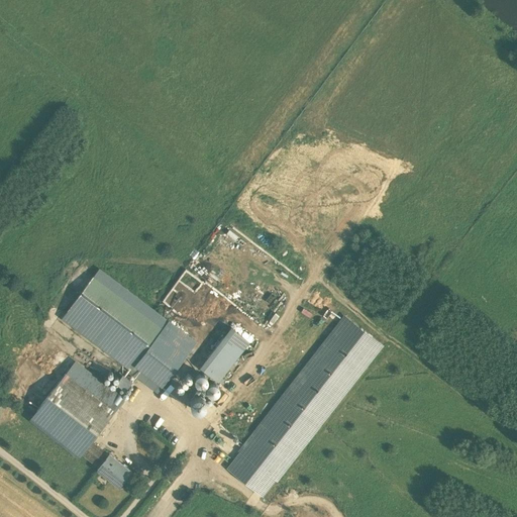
[(163,300),(180,312),(203,281),(187,269),(163,300)]
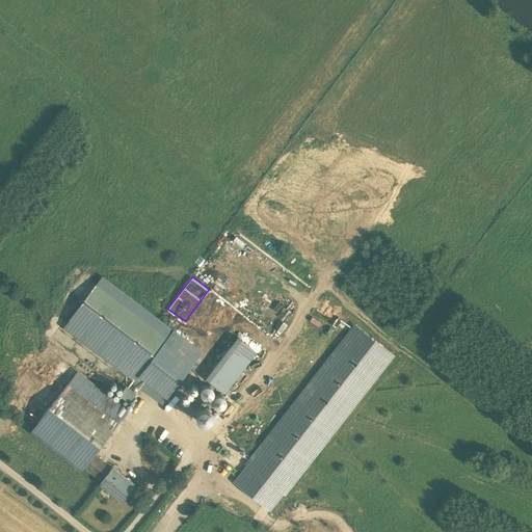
[(167,339),(96,285),(71,319),(141,372),(139,375),(167,397),(190,366),(163,345),(167,339)]
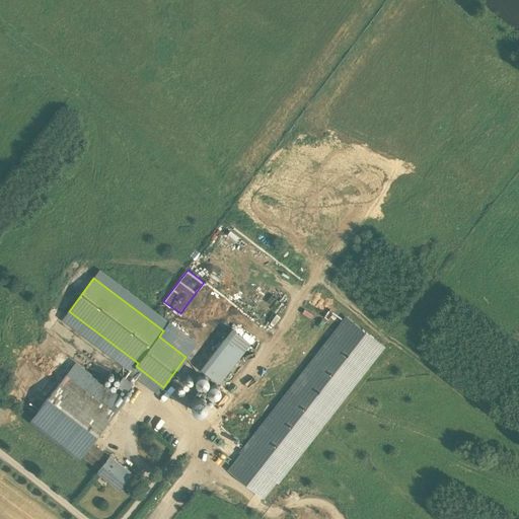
[(230,469),(264,496),(381,346),(347,319),(230,469)]
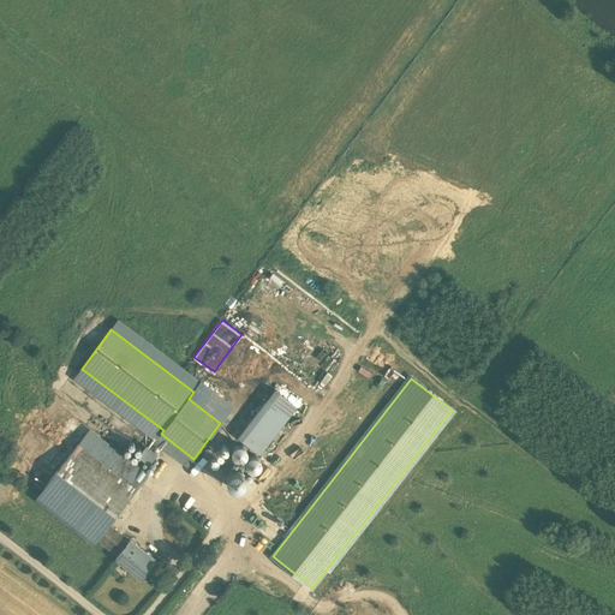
[(274,389),(238,436),(260,454),(297,406),(274,389)]
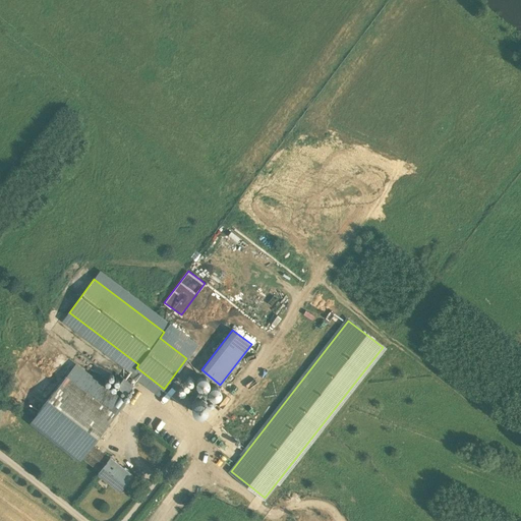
[(125,401),(76,362),(38,412),(71,438),(65,445),(81,457),(82,457),(90,447),(92,445),(119,408),(111,402),(115,396),(124,403),(125,401)]
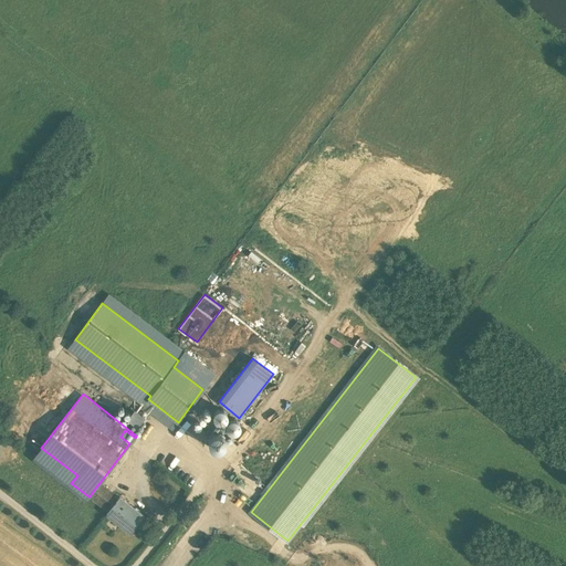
[(136,428),(144,418),(134,409),(126,419),(136,428)]
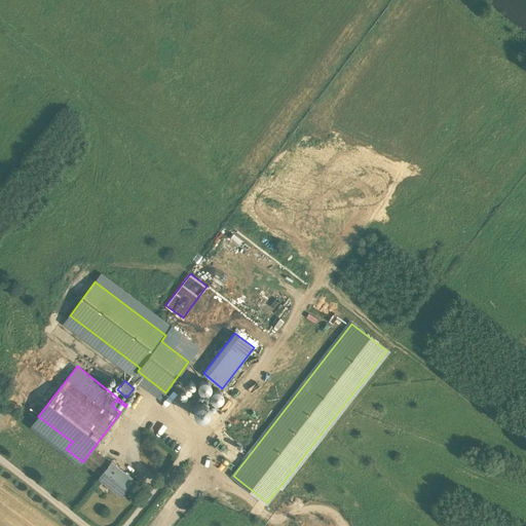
[(125,407),(116,400),(112,406),(120,412),(125,407)]
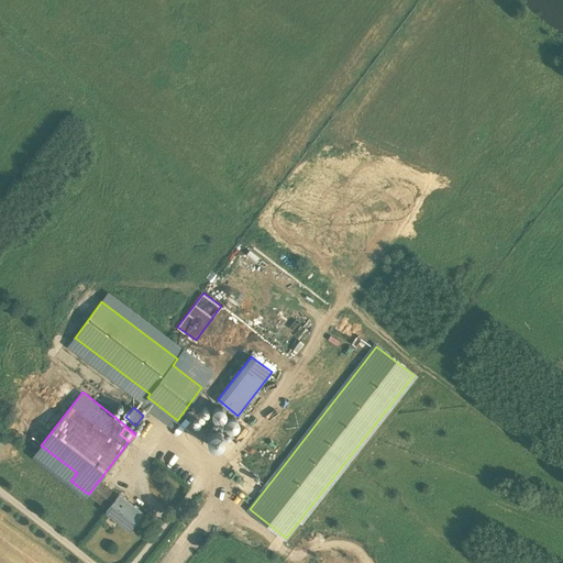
[(108,487),(99,481),(97,483),(106,489),(108,487)]
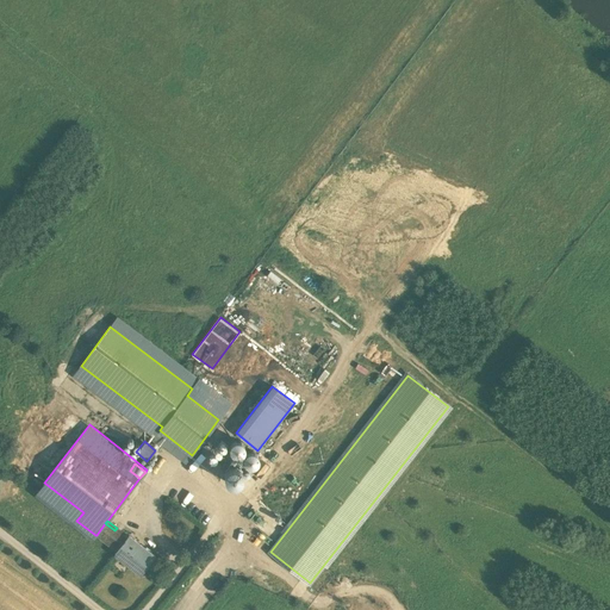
[(114,530),(105,523),(97,535),(117,551),(128,536),(117,528),(114,530)]
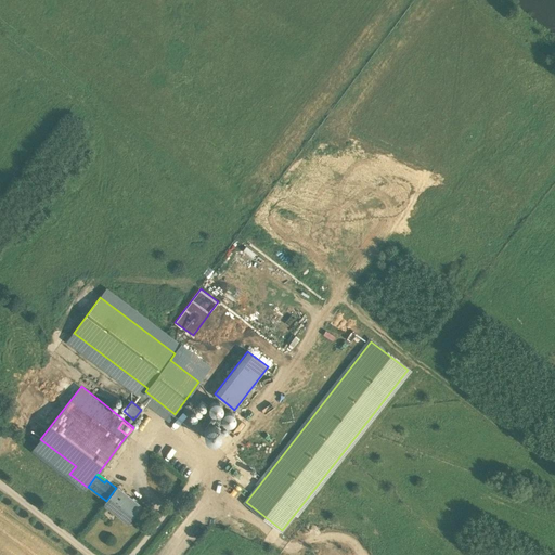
[(141,506),(117,487),(116,488),(106,501),(104,503),(112,508),(113,507),(129,521),(141,506)]
